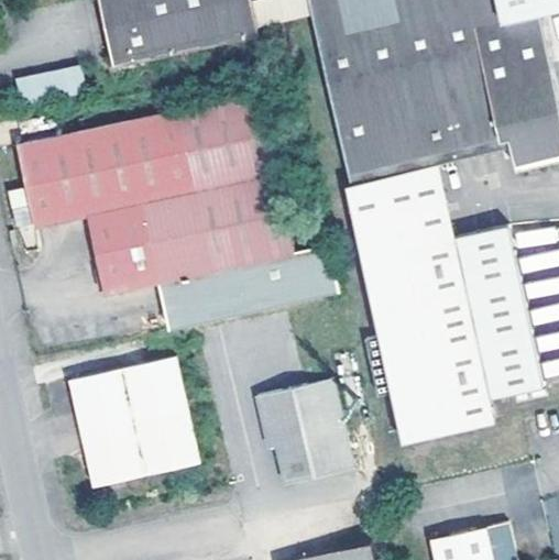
[(259,19),(280,14),(276,0),(255,6),(253,0),(98,0),(112,63),(261,31),(259,19)]
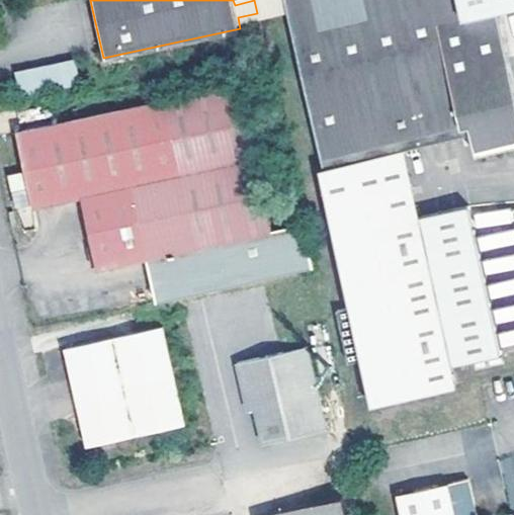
[(493,13),(513,7),(513,0),(256,0),(254,0),(257,13),(288,6),(325,169),(401,152),(472,135),(476,154),(513,146),(513,100),(509,82),(493,13)]
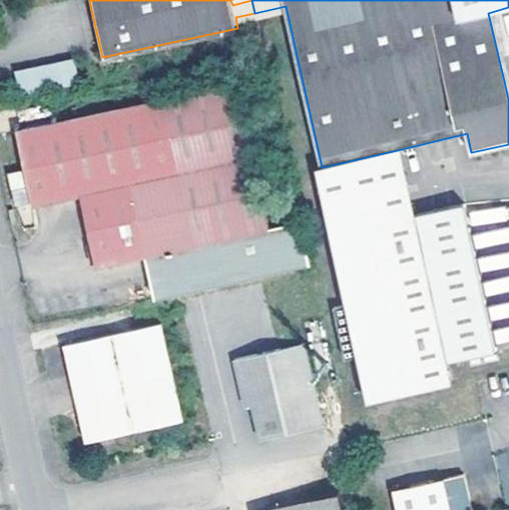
[(10,73),(15,99),(74,87),(69,62),(10,73)]
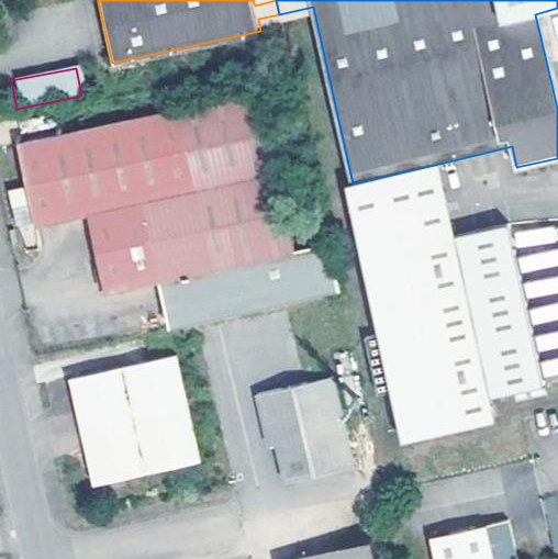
[(86,214),(103,293),(157,281),(168,330),(341,292),(330,243),(296,250),(258,90),(73,132),(14,144),(24,186),(32,222),(33,225),(86,214)]
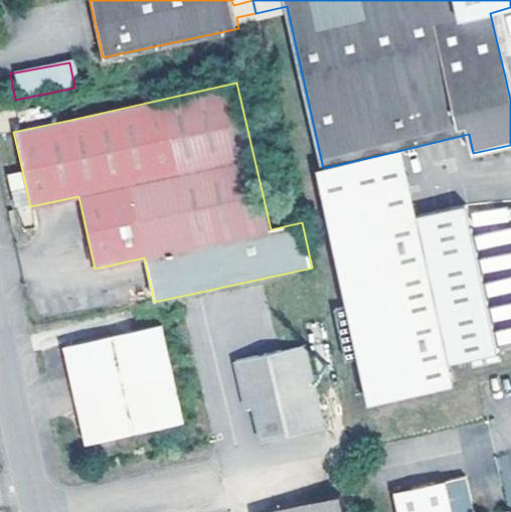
[(412,217),(398,151),(323,168),(350,306),(334,309),(345,361),(361,358),(371,403),(450,387),(445,365),(496,354),(464,206),(412,217)]
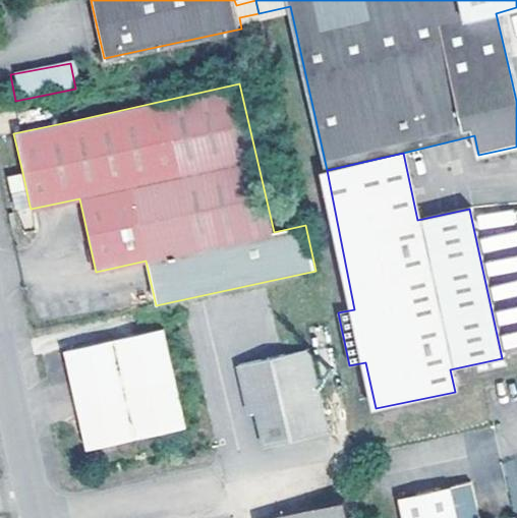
[(30,206),(22,172),(5,176),(12,210),(30,206)]
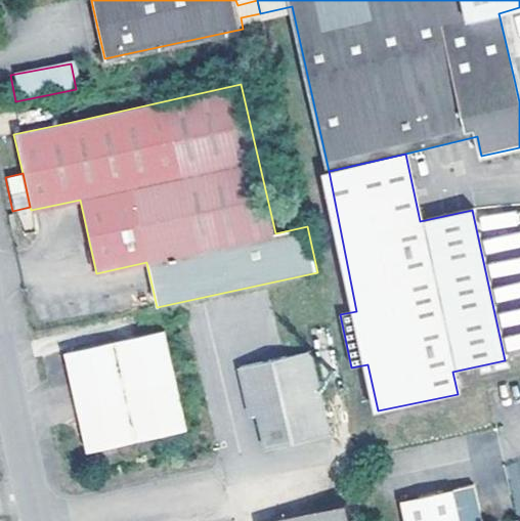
[(184,432),(162,333),(62,354),(74,405),(84,452),(184,432)]
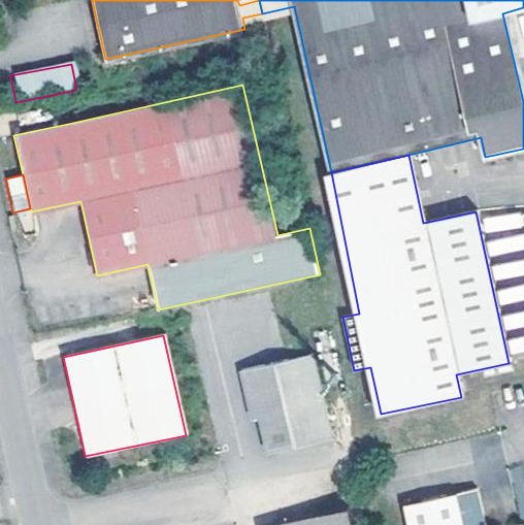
[(333,441),(312,355),(239,372),(250,413),(252,423),(260,421),(268,457),(333,441)]
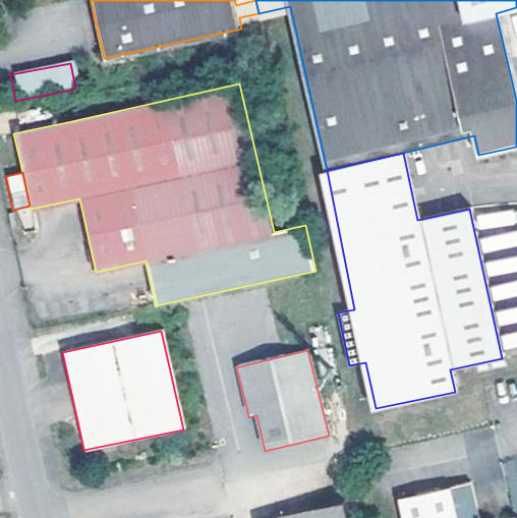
[(471,517),(464,486),(397,501),(400,517),(471,517)]
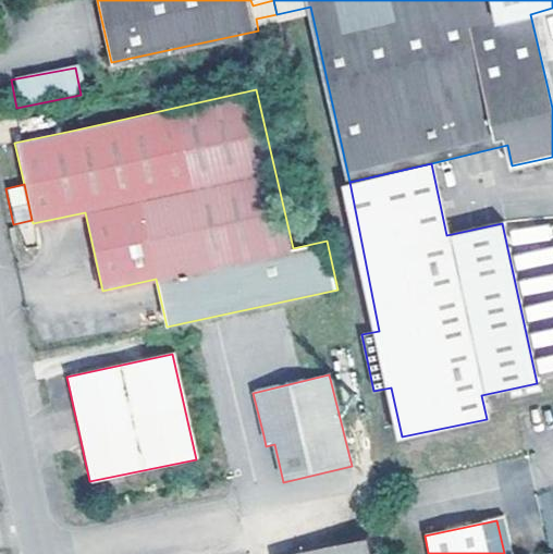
[(367,553),(365,541),(307,553),(367,553)]
